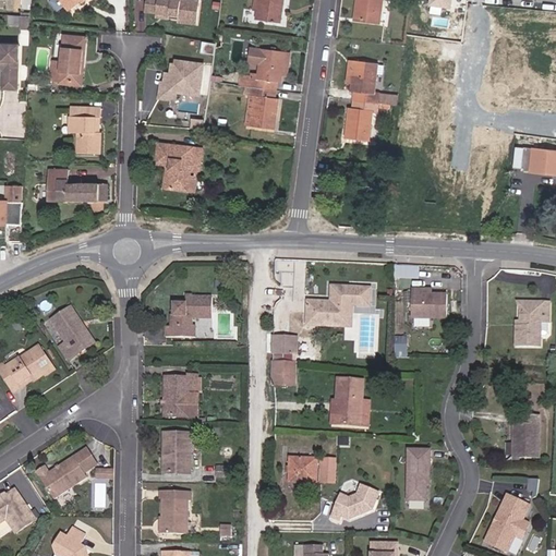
[(195,23),(197,0),(144,0),(143,10),(155,12),(178,14),(178,17),(177,21),(195,23)]
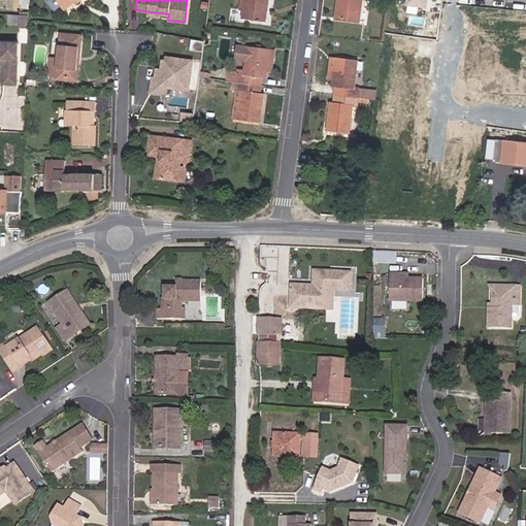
[(264,20),(267,0),(243,0),(242,8),(241,17),(264,20)]
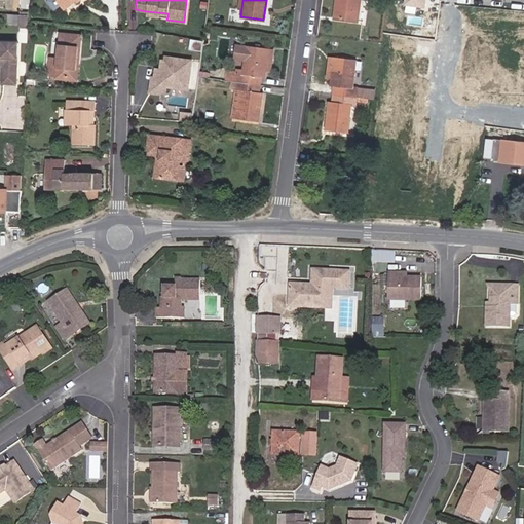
[(357,22),(359,0),(334,0),(332,19),(357,22)]
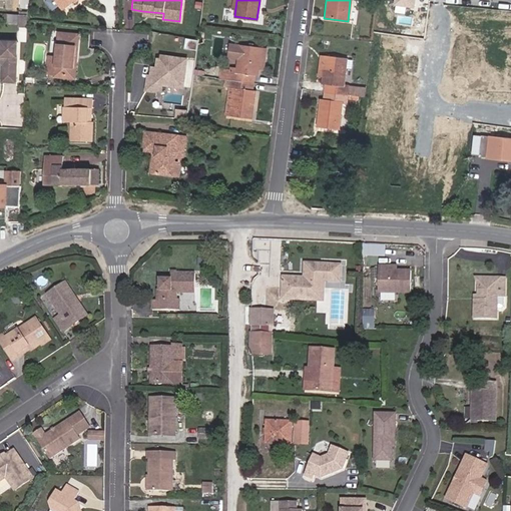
[(71,74),(74,50),(76,50),(78,33),(57,31),(55,55),(47,54),(45,71),(53,72),(71,74)]
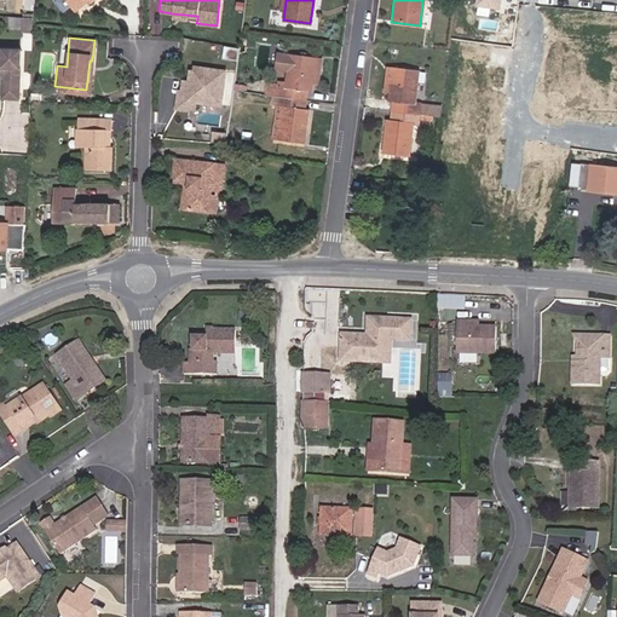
[(18,97),(19,48),(0,47),(0,75),(3,76),(3,97),(18,97)]
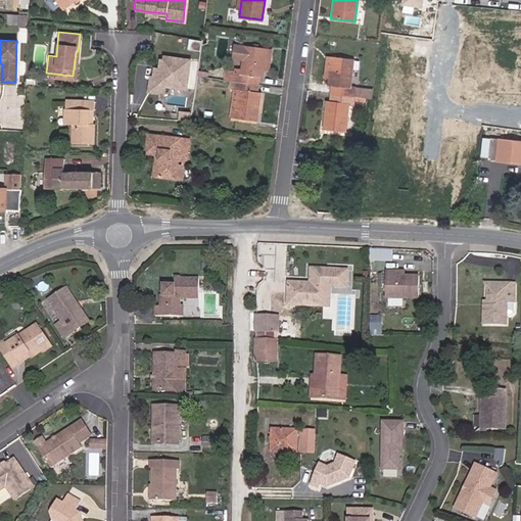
[(263,76),(264,69),(269,69),(271,47),(233,43),(232,57),(241,59),(240,68),(239,73),(233,72),(225,70),(224,79),(229,79),(257,83),(258,75),(263,76)]
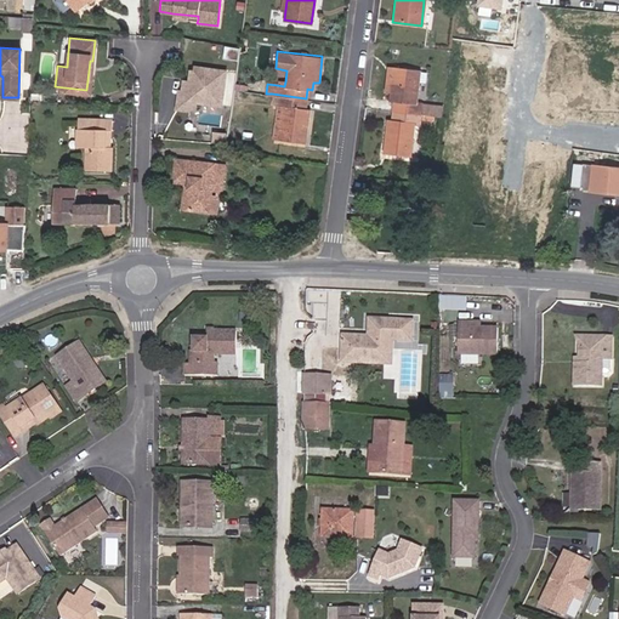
[(90,94),(92,61),(90,61),(86,90),(64,87),(64,91),(90,94)]
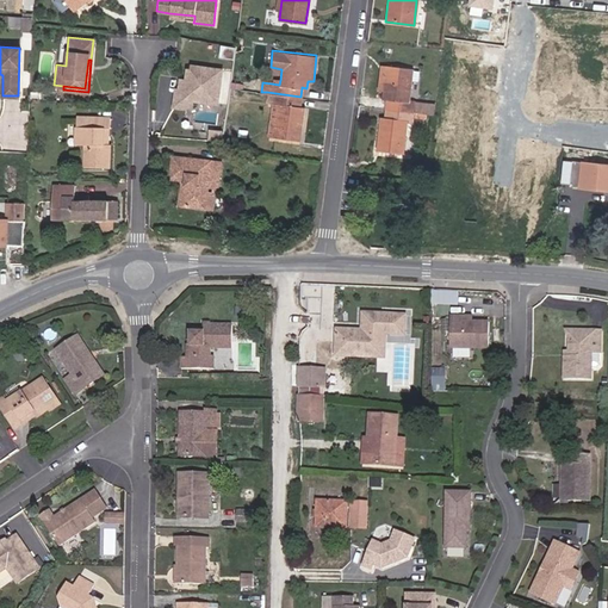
[(217,103),(221,68),(191,64),(191,69),(187,68),(186,79),(180,79),(179,90),(184,90),(184,98),(192,99),(217,103)]
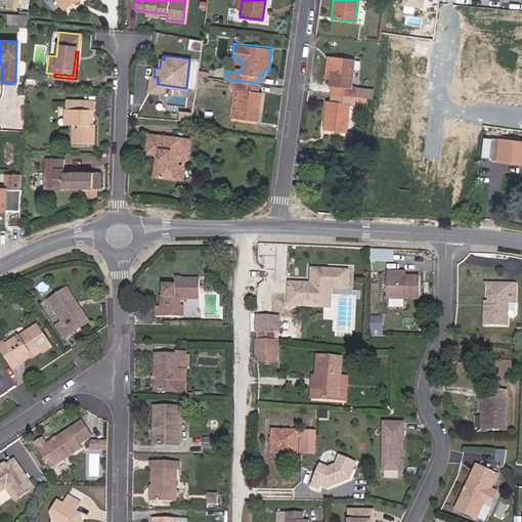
[(350,87),(354,57),(331,55),(328,84),(331,84),(330,92),(353,95),(354,87),(350,87)]
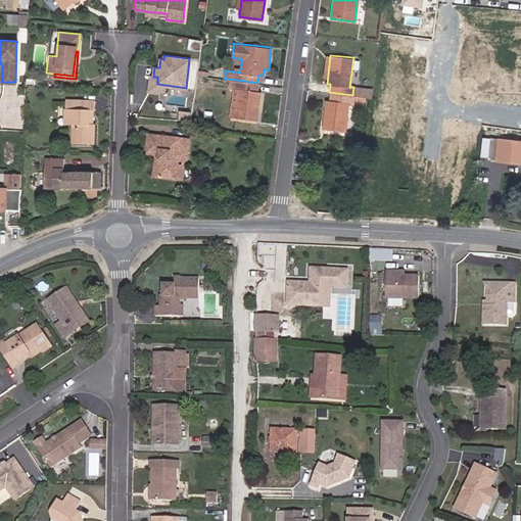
[(163,88),(164,85),(157,84),(157,77),(153,77),(150,76),(148,91),(157,92),(163,88)]
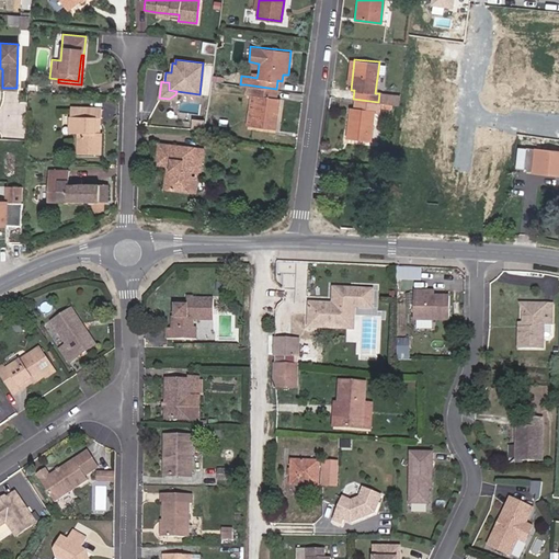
[(275,128),(280,98),(275,97),(276,89),(246,84),(244,93),(250,93),(246,125),(275,128)]
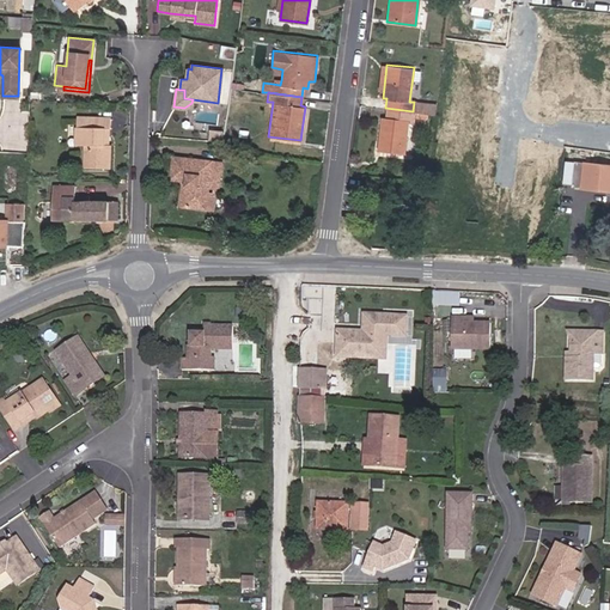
[(434,114),(435,104),(414,102),(413,111),(426,113),(434,114)]
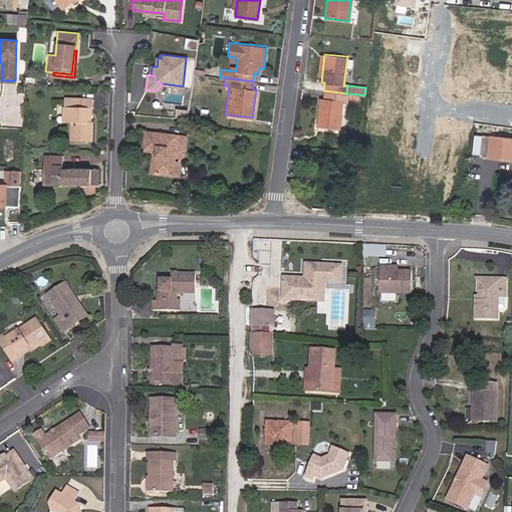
[(338,129),(342,100),(345,101),(346,97),(346,93),(323,90),(322,98),(319,97),(316,125),(338,129)]
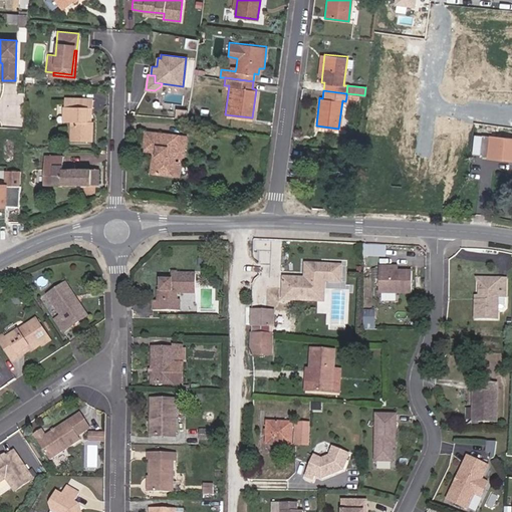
[(491,109),(493,94),(486,93),(485,109),(491,109)]
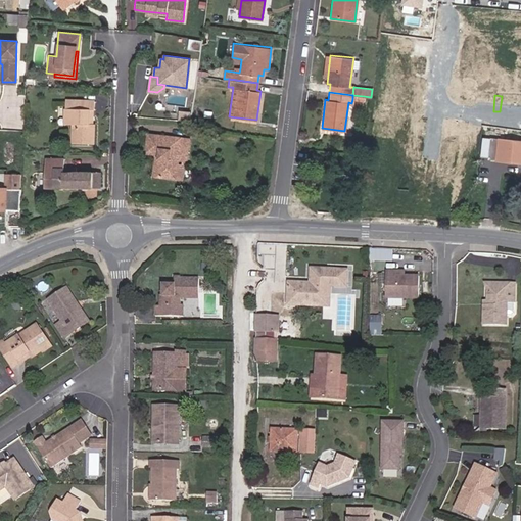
[(88,123),(89,98),(65,97),(65,107),(63,107),(63,123),(70,123),(70,142),(93,142),(94,123),(93,123),(88,123)]
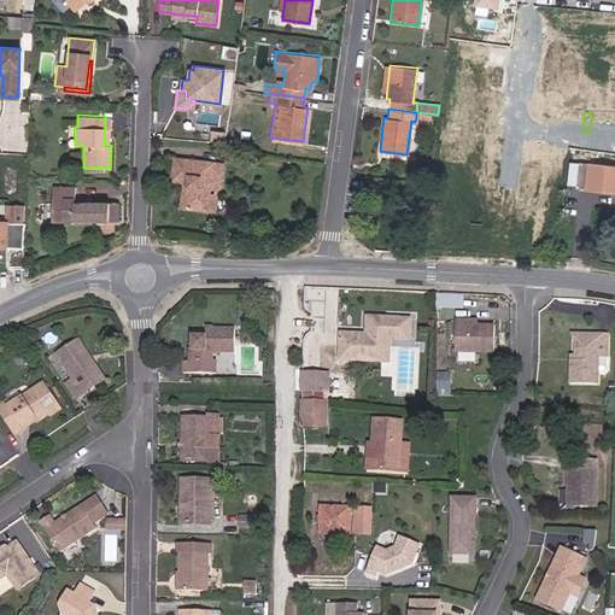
[(222,142),(223,132),(211,130),(210,141),(222,142)]
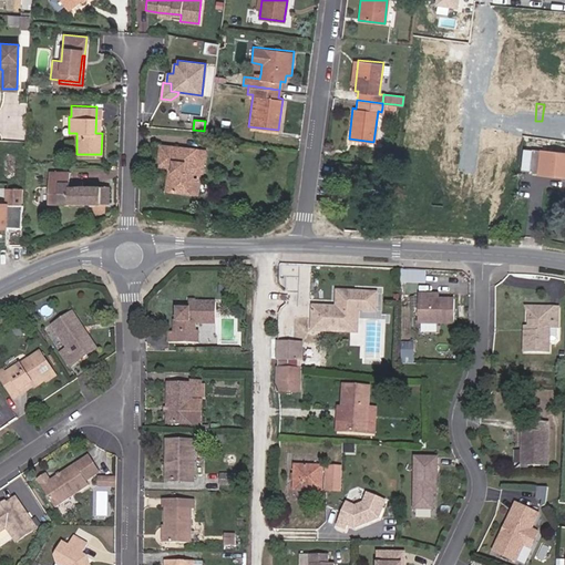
[(202,171),(204,149),(160,144),(156,164),(167,166),(172,166),(168,189),(189,192),(193,170),(199,171),(202,171)]
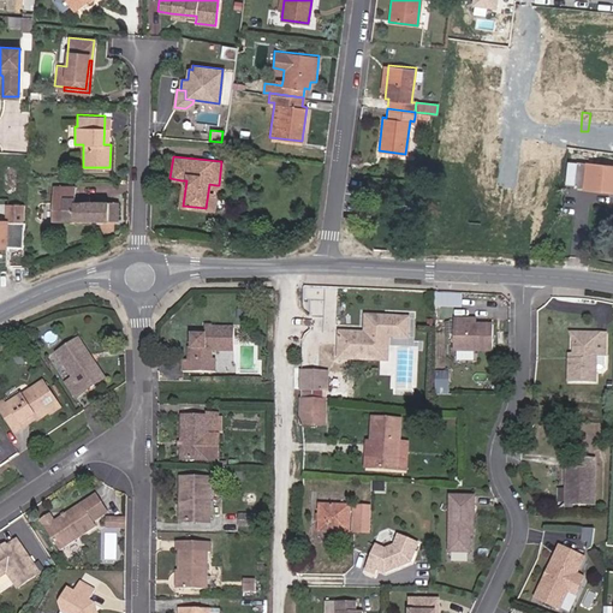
[(612,165),(576,161),(573,186),(612,190),(612,165)]
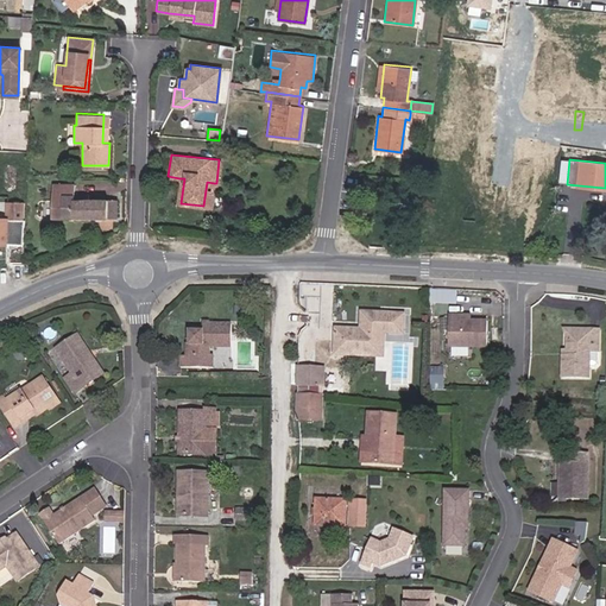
[(210,207),(214,183),(207,182),(203,206),(210,207)]
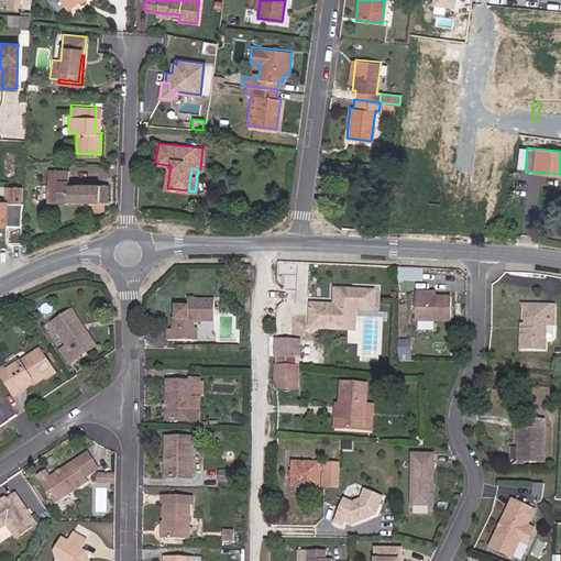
[(106,196),(107,184),(68,183),(68,169),(48,169),(47,200),(98,201),(98,196),(106,196)]
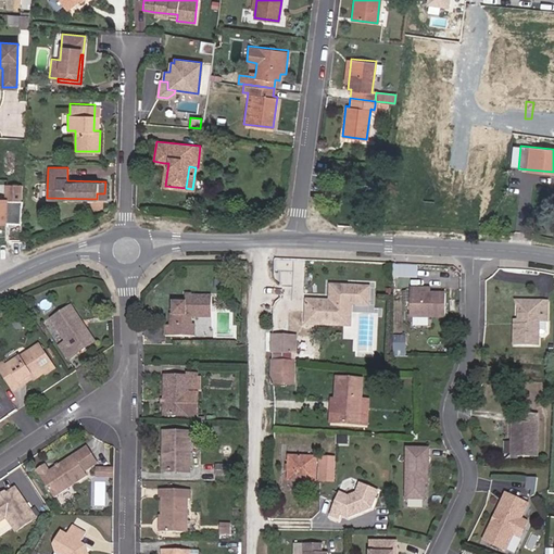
[(0,221),(21,222),(22,200),(20,200),(21,185),(5,184),(4,199),(0,199),(0,221)]
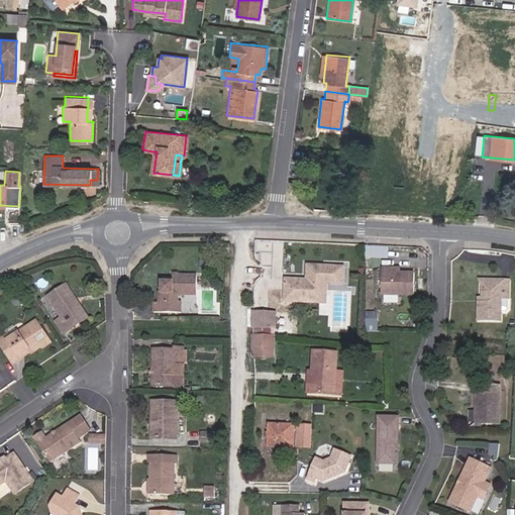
[(317,298),(318,289),(324,289),(324,282),(342,283),(342,264),(303,262),(303,277),(284,275),(283,300),(290,300),(317,301),(317,298)]
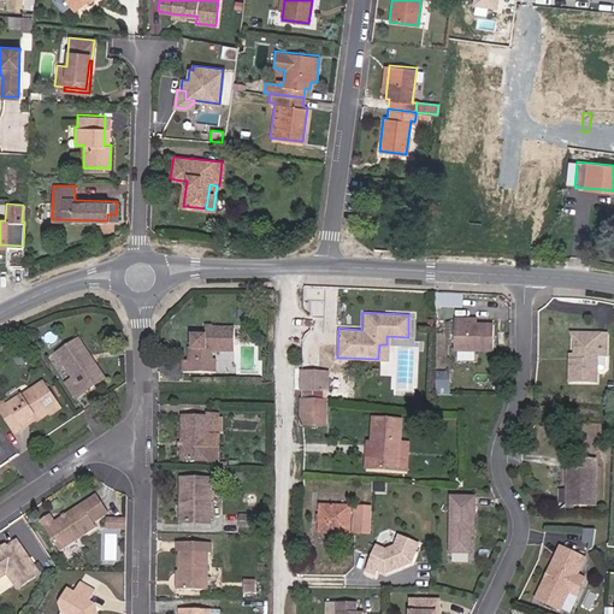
[(491,350),(491,323),(464,323),(464,318),(453,317),(453,323),(444,323),(444,341),(453,341),(453,350),(491,350)]
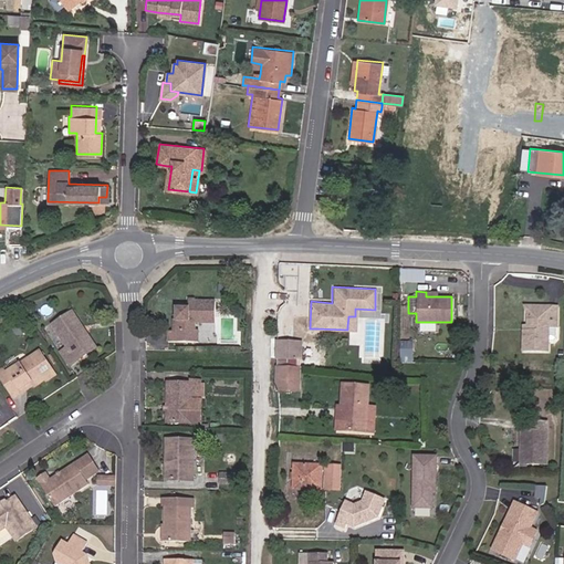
[(213,322),(213,300),(187,299),(187,303),(187,306),(176,306),(175,306),(175,319),(171,319),(171,330),(166,330),(166,341),(196,341),(197,330),(192,330),(194,322),(213,322)]
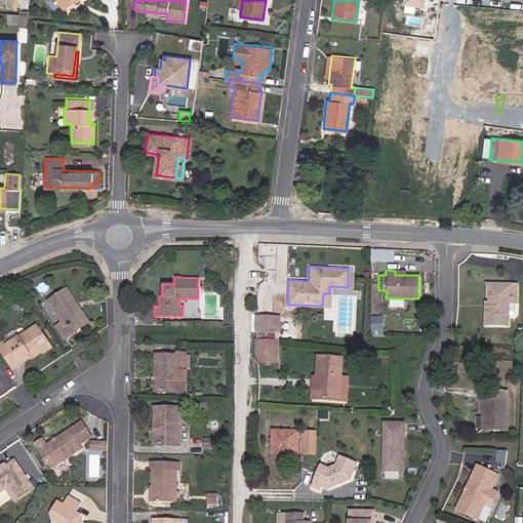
[(508,286),(508,283),(484,282),(487,290),(495,285),(508,286)]
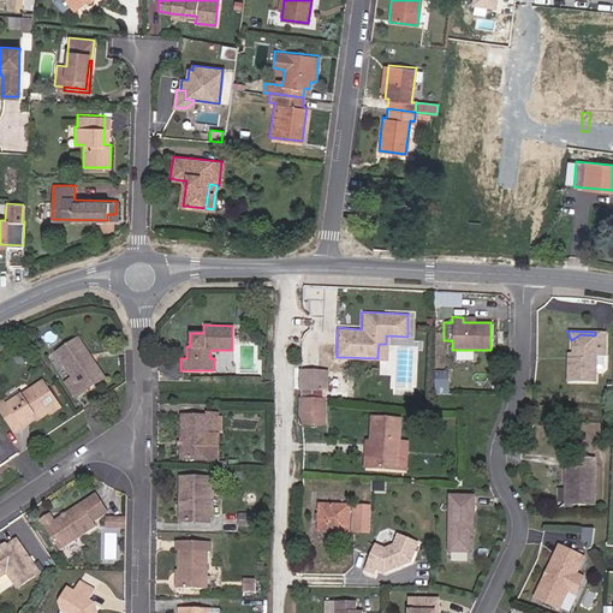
[(603,355),(603,332),(595,332),(595,335),(581,334),(571,340),(571,353),(571,358),(567,358),(566,380),(595,381),(595,369),(600,369),(602,367),(602,355),(603,355)]
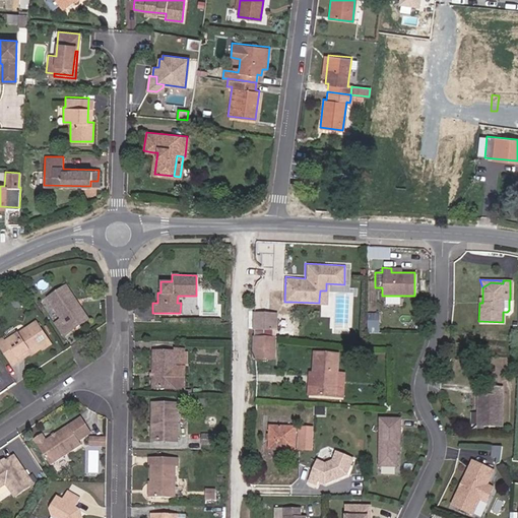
[(83,317),(70,299),(73,297),(65,284),(46,298),(60,318),(54,322),(62,334),(77,324),(76,322),(83,317)]
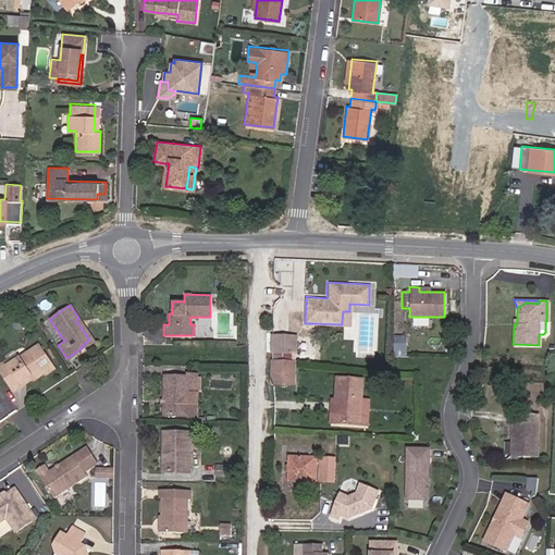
[(94,341),(78,318),(75,320),(89,340),(82,345),(83,347),(94,341)]
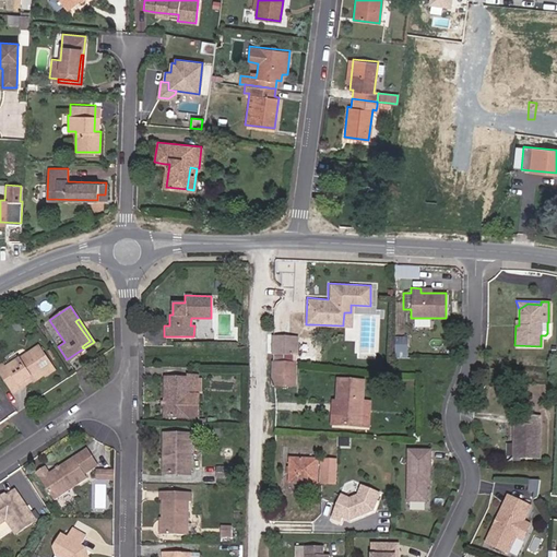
[(286,353),(287,335),(272,335),(272,362),(292,363),(292,354),(286,353)]
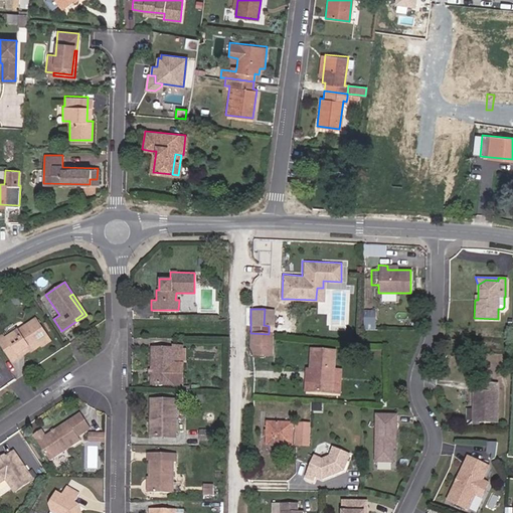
[(272,326),(273,310),(265,309),(264,325),(269,326),(272,326)]
